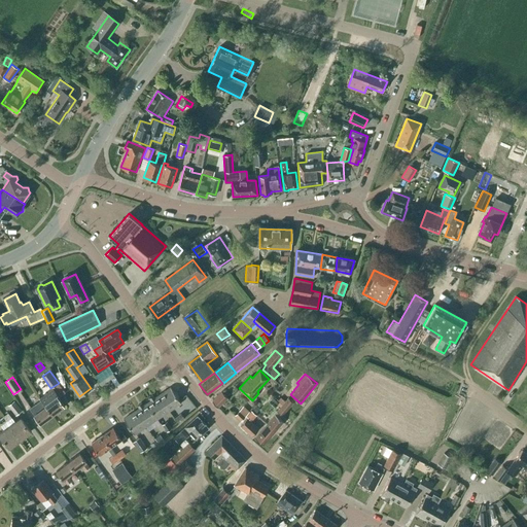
[(170,387),(159,395),(169,412),(181,403),(170,387)]
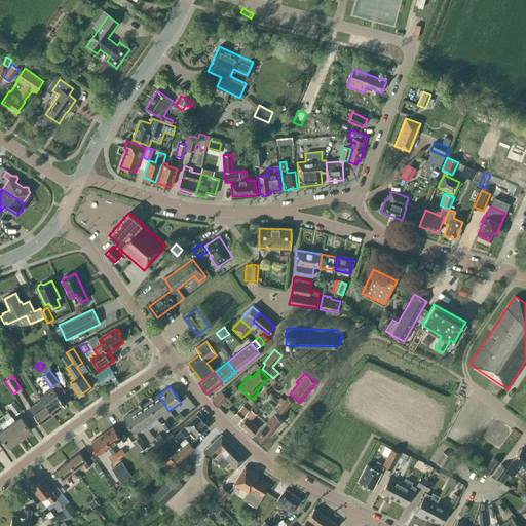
[(39,397),(41,400),(51,414),(64,406),(57,397),(58,396),(52,387),(45,392),(39,397)]
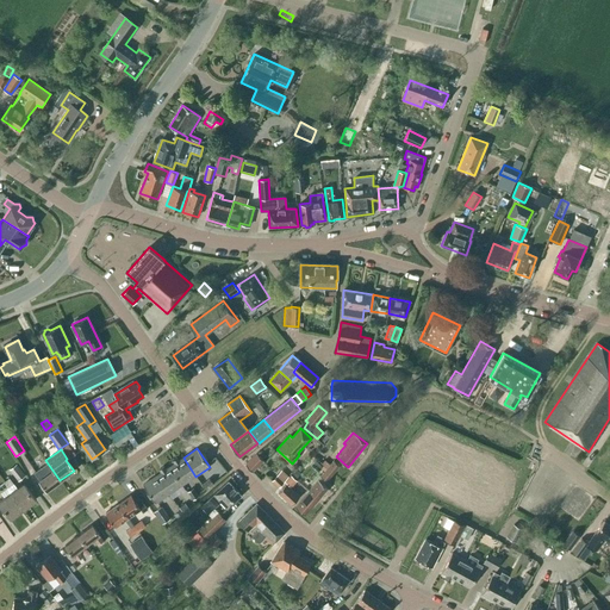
[(263,460),(256,453),(251,459),(257,466),(263,460)]
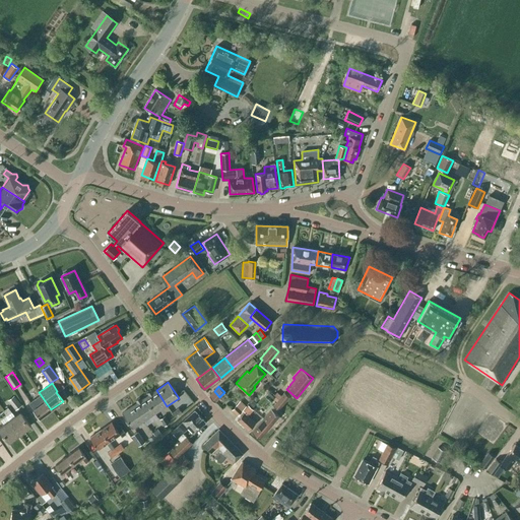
[(149,395),(144,398),(155,413),(167,406),(156,390),(152,393),(150,390),(147,392),(149,395)]
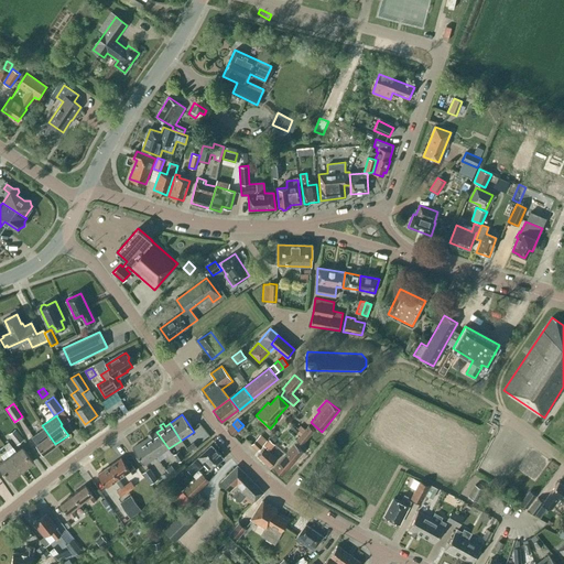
[(227,430),(234,436),(238,431),(232,424),(227,430)]
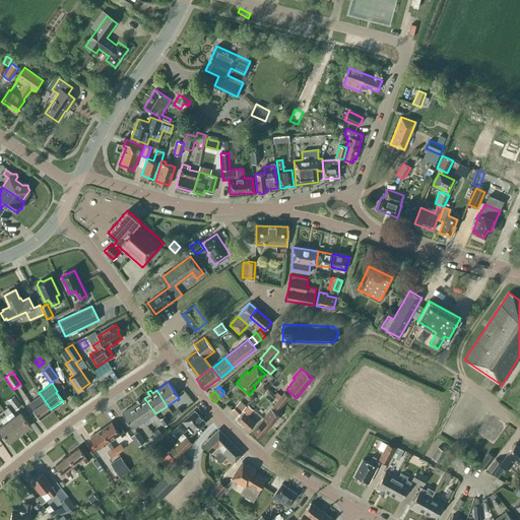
[(269,391),(265,396),(271,401),(275,396),(269,391)]
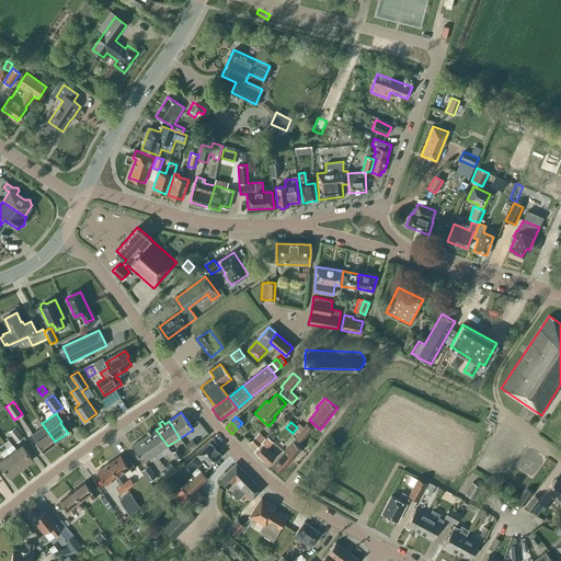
[(306,423),(300,430),(307,435),(312,428),(306,423)]
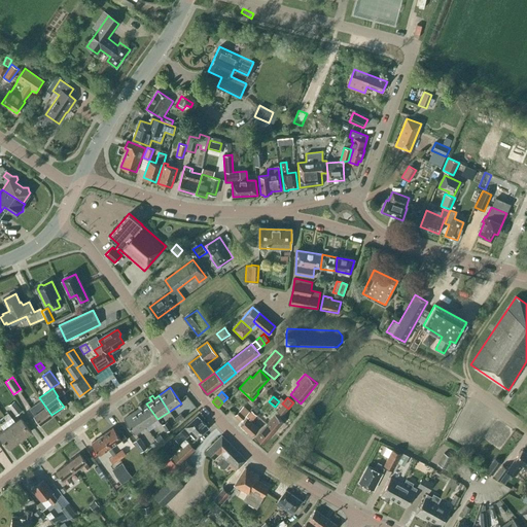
[(8,406),(15,416),(22,411),(14,400),(8,406)]
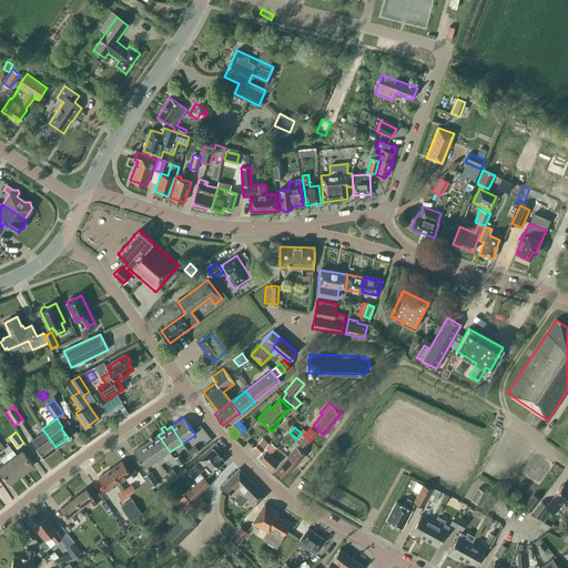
[(43,457),(56,447),(44,432),(32,440),(43,457)]
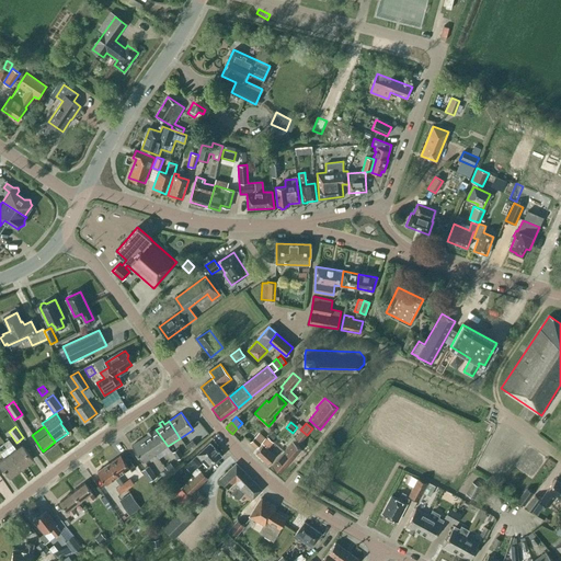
[(148,434),(144,437),(156,455),(168,446),(156,430),(152,432),(150,428),(147,432),(148,434)]
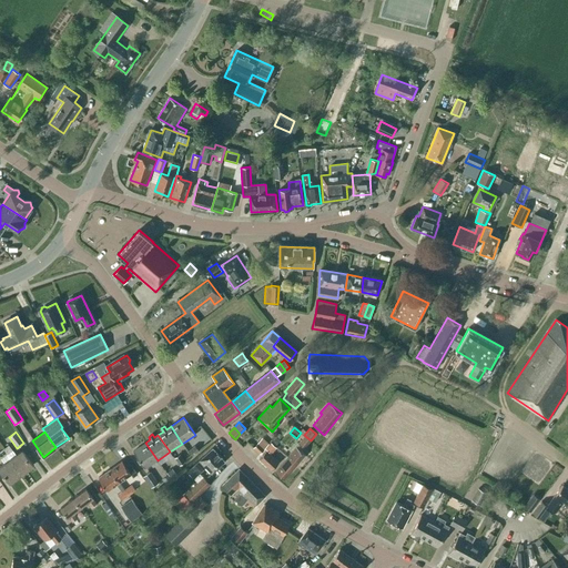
[(311,440),(304,435),(298,443),(304,448),(311,440)]
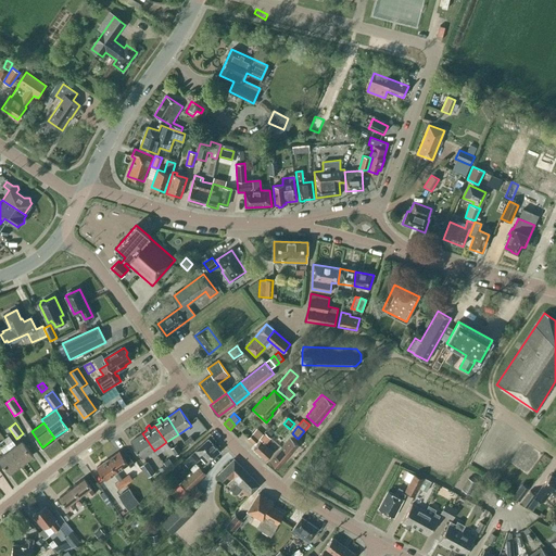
[(270,428),(267,431),(274,438),(277,433),(270,428)]
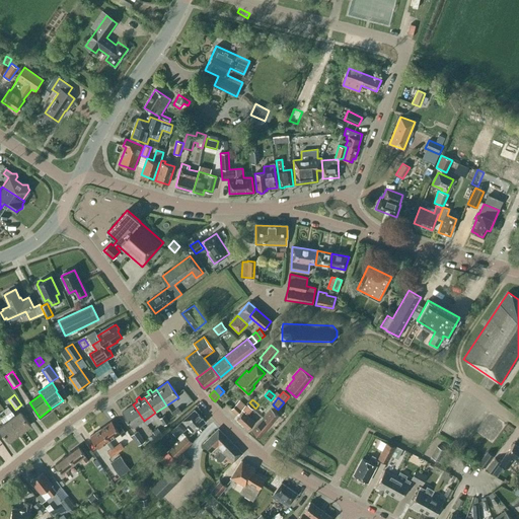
[(236,403),(231,409),(236,414),(241,409),(236,403)]
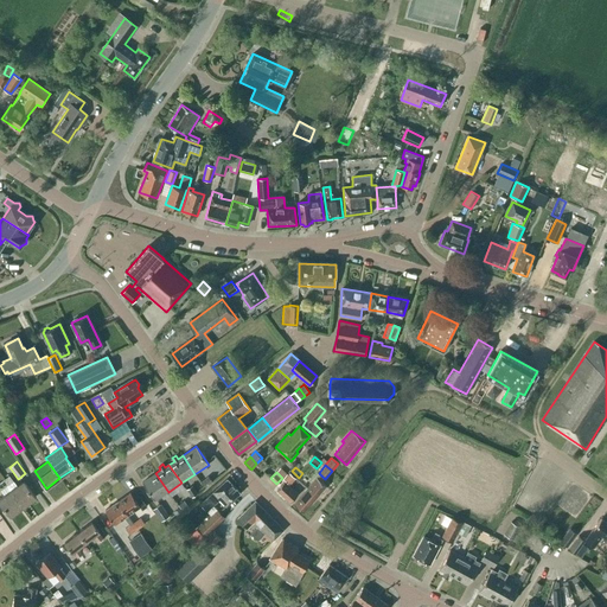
[(155,502),(168,492),(155,473),(142,483),(155,502)]
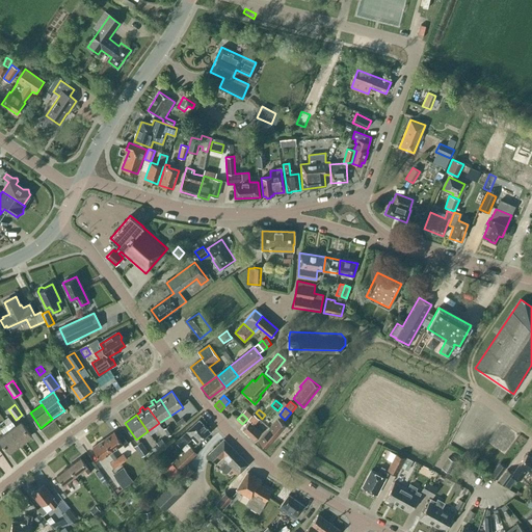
[(254,415),(248,420),(254,424),(259,419),(254,415)]
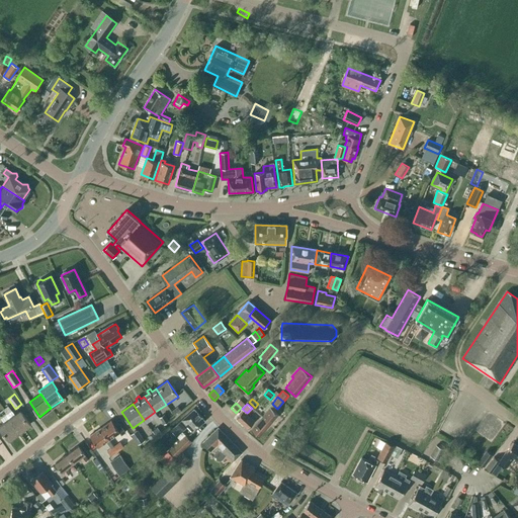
[(8,406),(3,409),(6,414),(10,419),(19,432),(29,424),(20,411),(15,415),(8,406)]
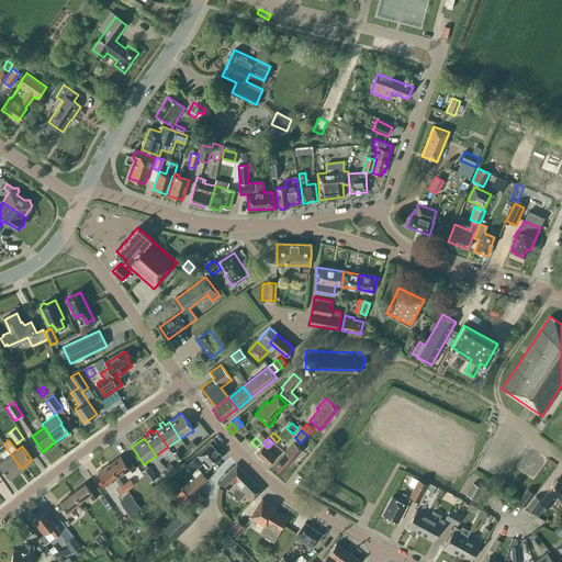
[(193,440),(187,446),(191,451),(198,446),(193,440)]
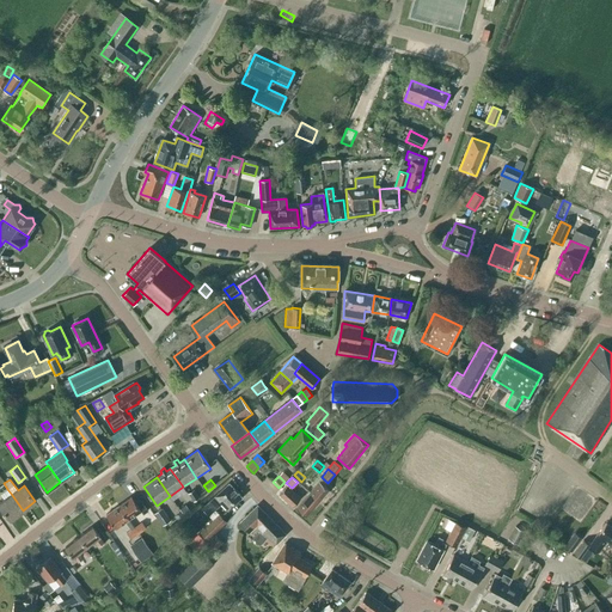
[(297,508),(306,516),(314,507),(314,508),(330,490),(319,481),(297,508)]
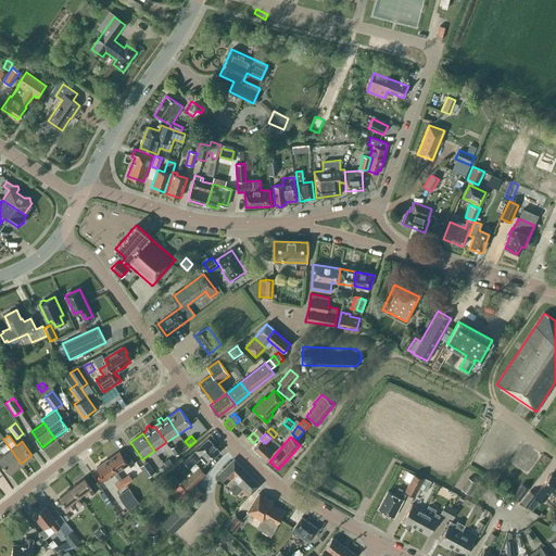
[(182,462),(193,472),(181,483),(189,491),(205,474),(196,464),(201,457),(207,464),(219,452),(207,439),(182,462)]
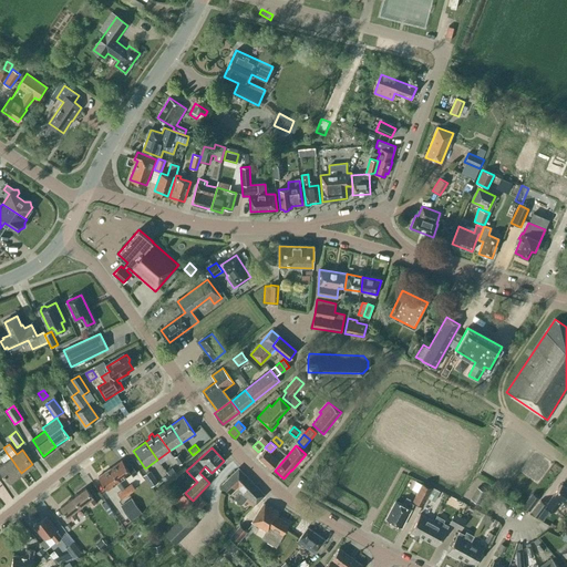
[(271,470),(278,462),(266,450),(258,457),(271,470)]
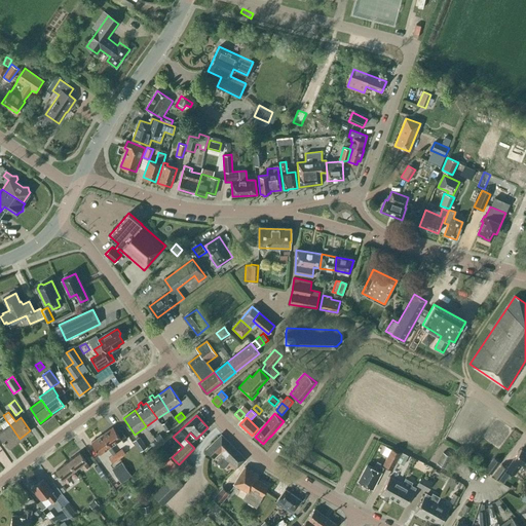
[(166,420),(161,423),(166,430),(172,427),(166,420)]
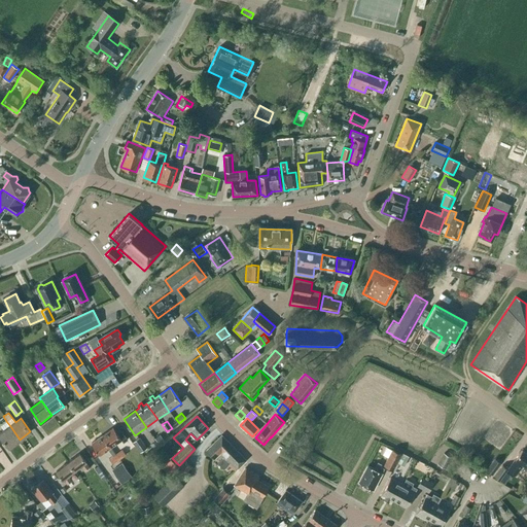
[(10,426),(0,432),(0,434),(9,447),(20,440),(10,426)]
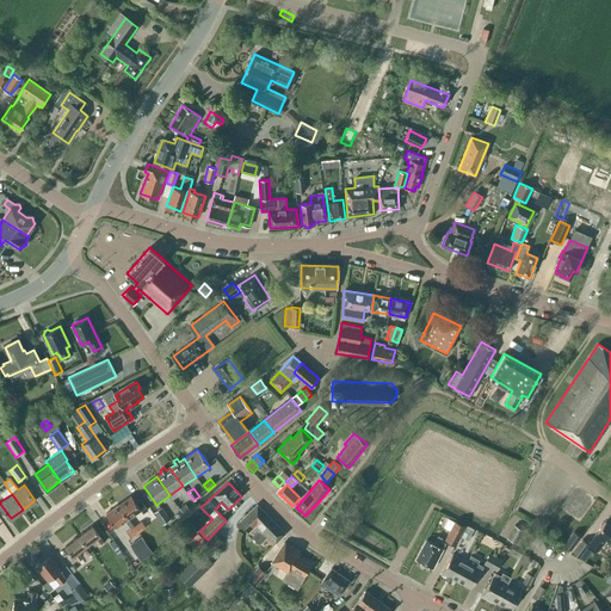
[(131,495),(118,505),(129,519),(141,510),(131,495)]
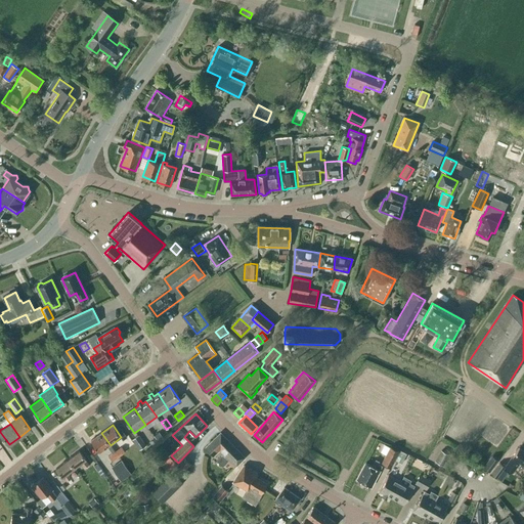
[(99,452),(111,445),(101,433),(90,440),(99,452)]
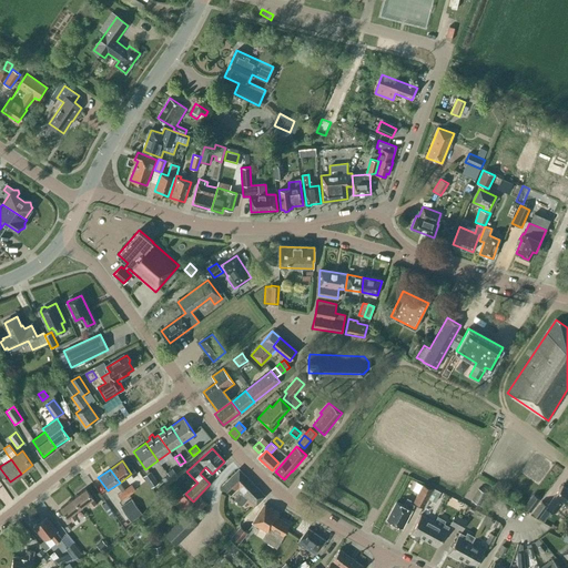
[(236,489),(241,494),(235,499),(241,506),(247,500),(254,507),(265,496),(239,469),(222,485),(231,494),(236,489)]
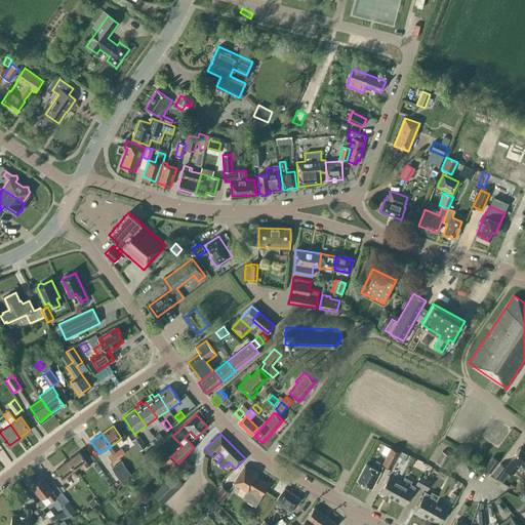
[(147,446),(139,436),(132,440),(139,450),(147,446)]
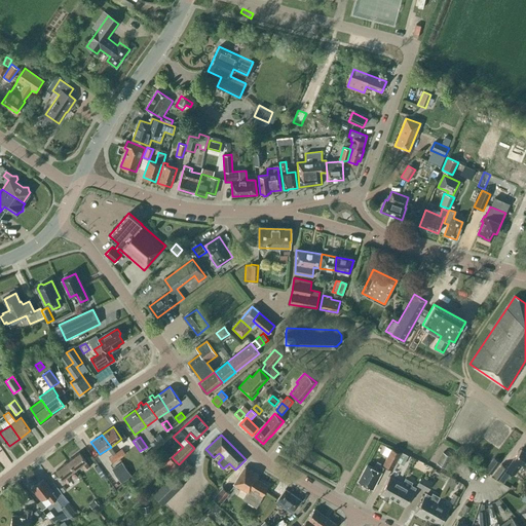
[(387,457),(382,465),(391,471),(401,453),(391,449),(386,447),(382,454),(387,457)]
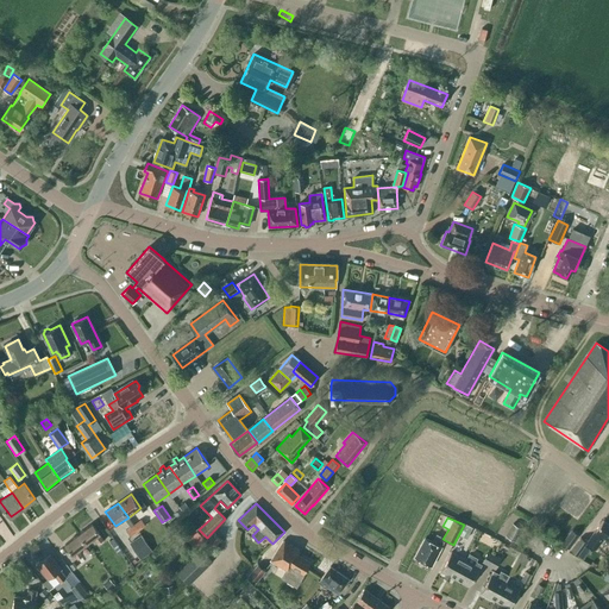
[(140,519),(133,525),(138,531),(145,526),(140,519)]
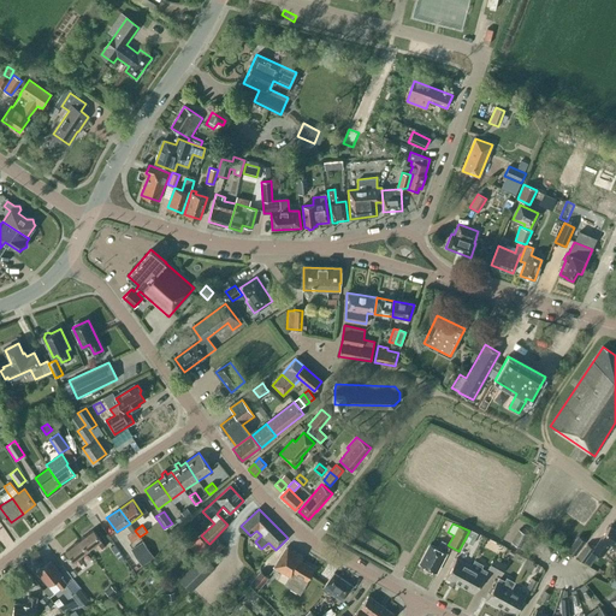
[(615,529),(610,526),(594,549),(603,555),(611,543),(615,546),(615,529)]
